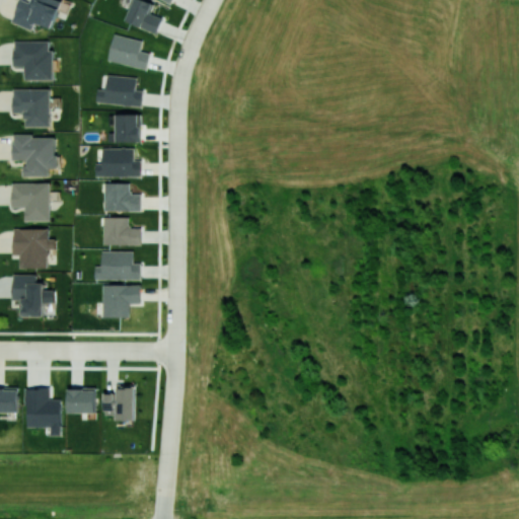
[(32,29),(35,22),(52,28),(62,0),(30,0),(30,2),(25,0),(19,0),(12,21),(32,29)]
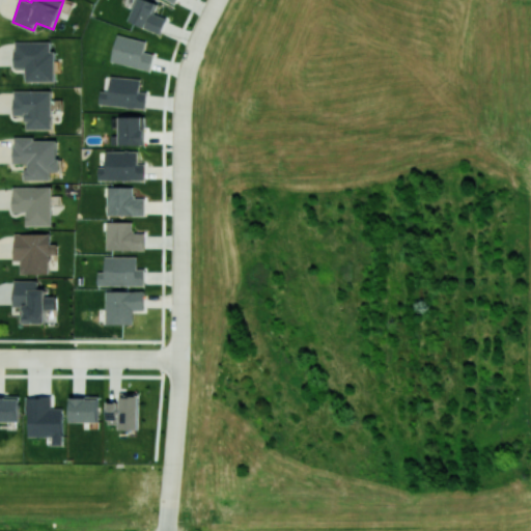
[(160,34),(166,19),(154,14),(158,3),(149,0),(136,0),(129,21),(160,34)]
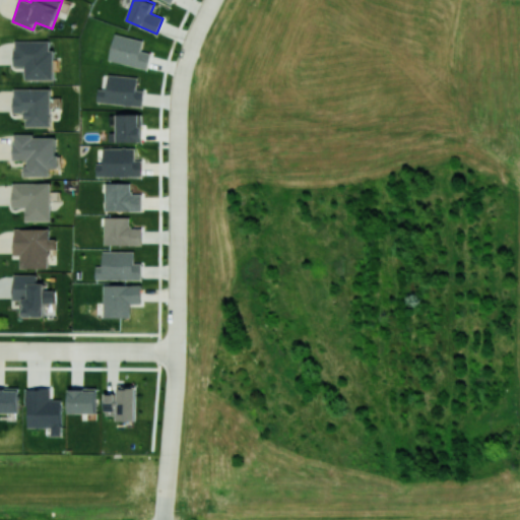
[(109,60),(147,69),(151,53),(141,50),(143,40),(115,34),(109,60)]
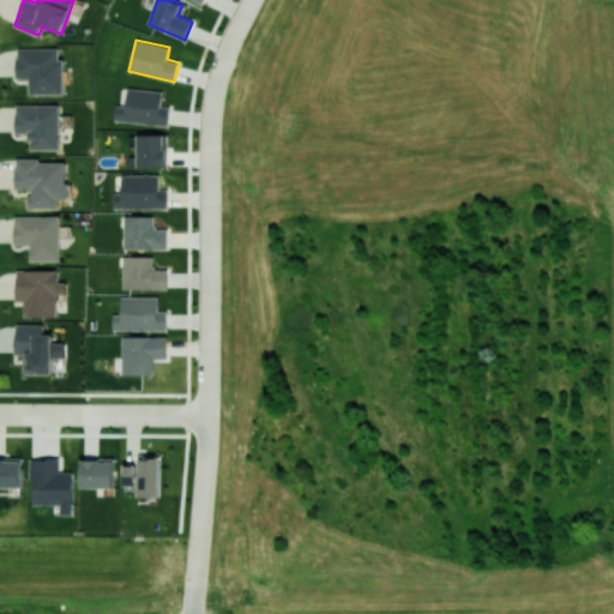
[(30,94),(64,94),(64,59),(59,59),(59,48),(17,48),(17,77),(29,77),(30,94)]
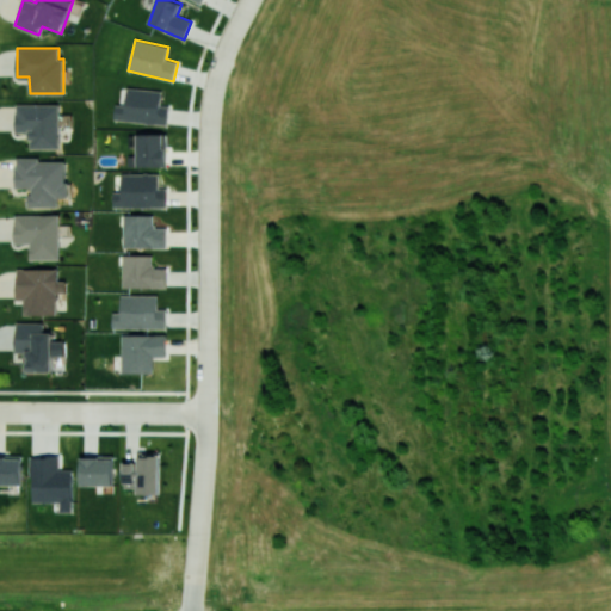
[(161,91),(128,87),(125,105),(116,104),(113,119),(167,124),(170,106),(160,105),(161,91)]
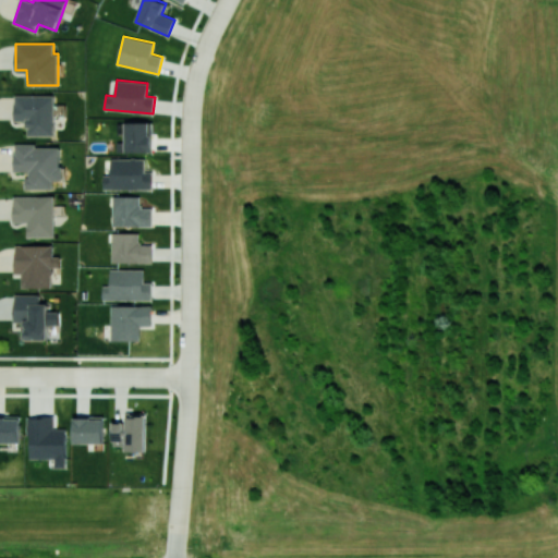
[(14,121),(26,121),(26,135),(53,136),(55,95),(14,95),(14,121)]
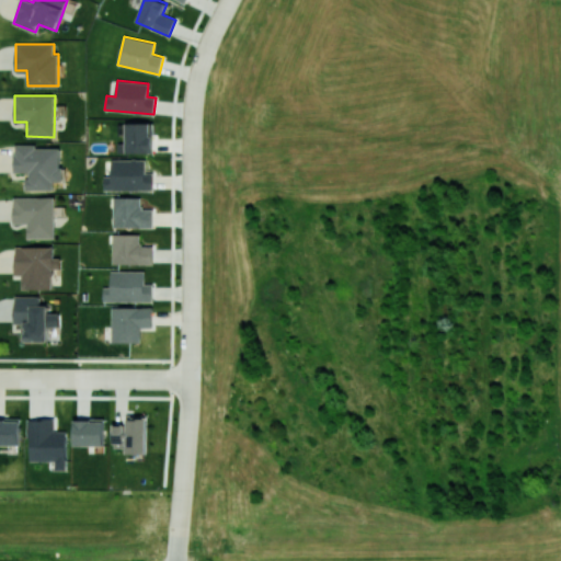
[(151,123),(125,123),(126,153),(152,152),(151,123)]
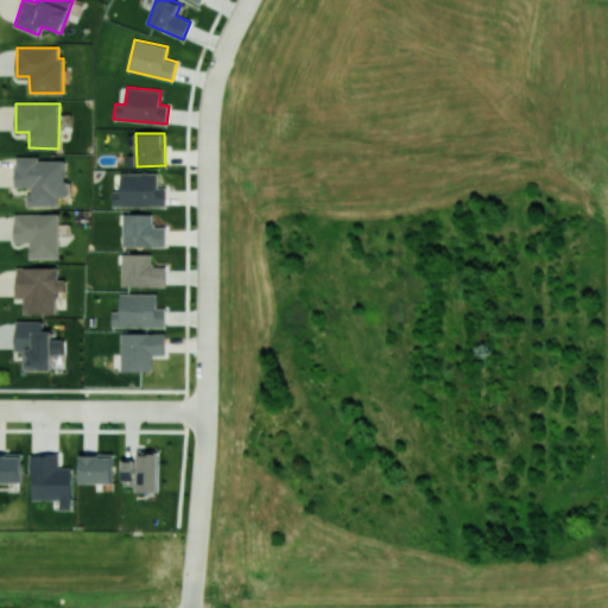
[(58,206),(58,197),(67,197),(67,159),(16,158),(16,187),(29,187),(29,206),(58,206)]
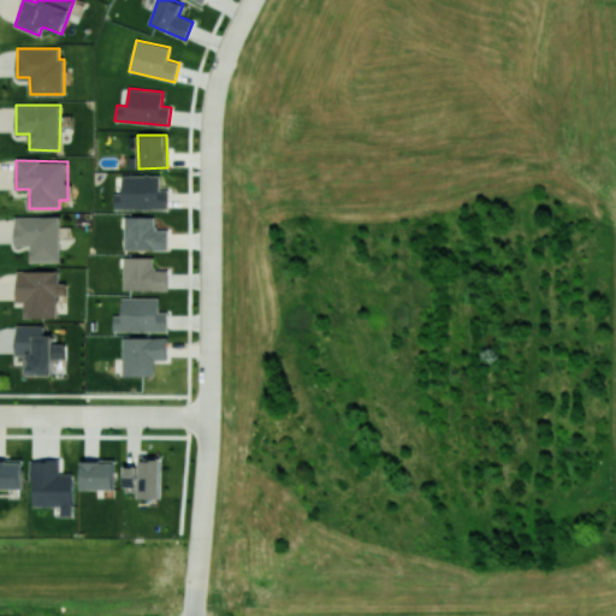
[(169,208),(169,190),(160,190),(160,175),(122,176),(123,193),(113,193),(114,208),(169,208)]
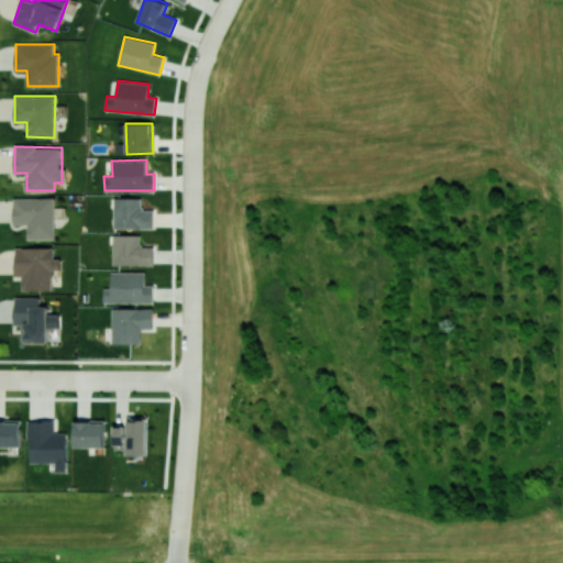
[(113,228),(153,229),(154,210),(142,210),(142,198),(113,197),(113,228)]
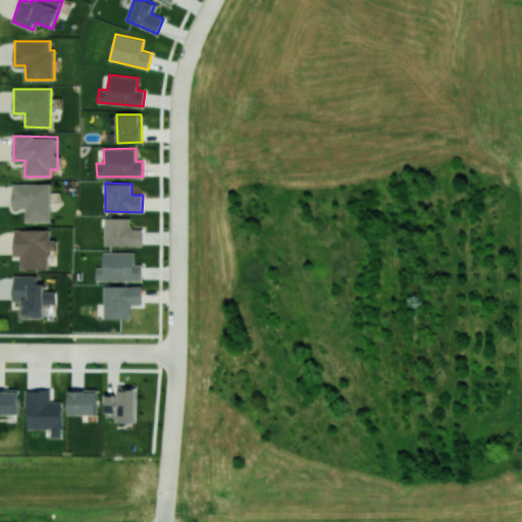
[(25,221),(50,221),(51,184),(12,184),(12,208),(25,208),(25,221)]
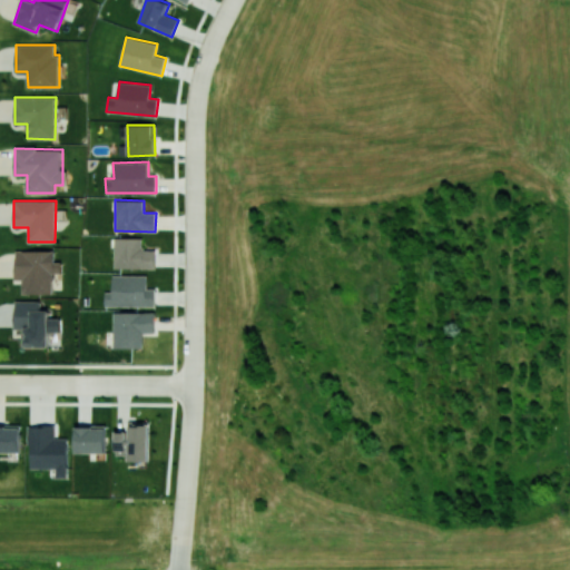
[(143,238),(114,237),(114,268),(155,268),(155,251),(143,249),(143,238)]
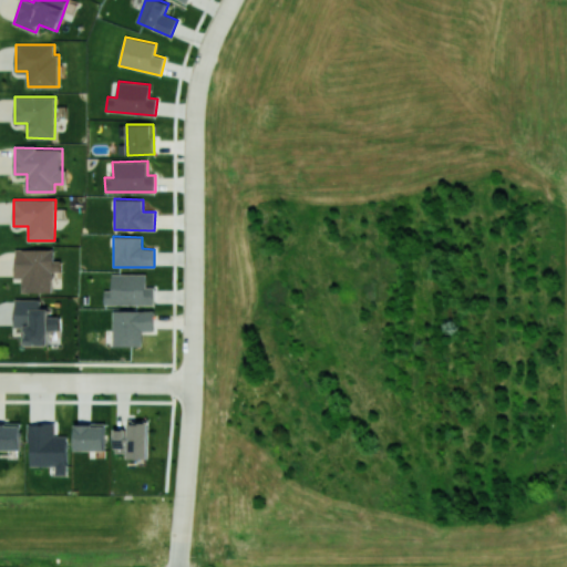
[(22,291),(52,292),(52,271),(61,271),(61,260),(53,260),(53,249),(16,249),(16,278),(22,278),(22,291)]
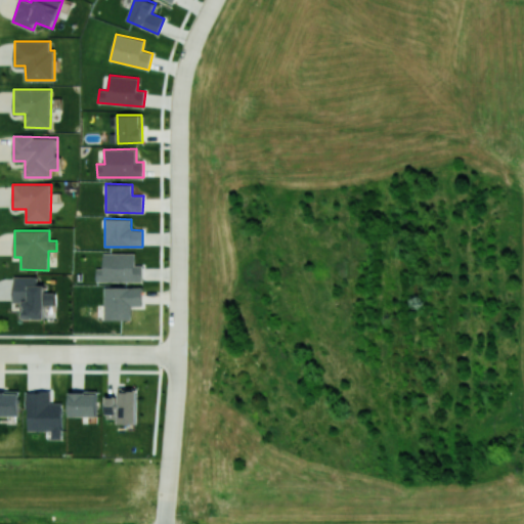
[(142,281),(142,266),(135,265),(135,253),(103,253),(103,268),(96,268),(96,281),(142,281)]
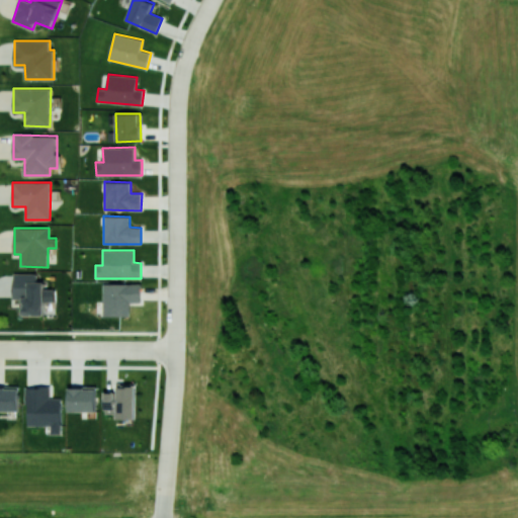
[(45,315),(45,300),(56,300),(55,288),(44,288),(44,281),(36,281),(36,273),(14,273),(14,298),(24,298),(24,316),(45,315)]
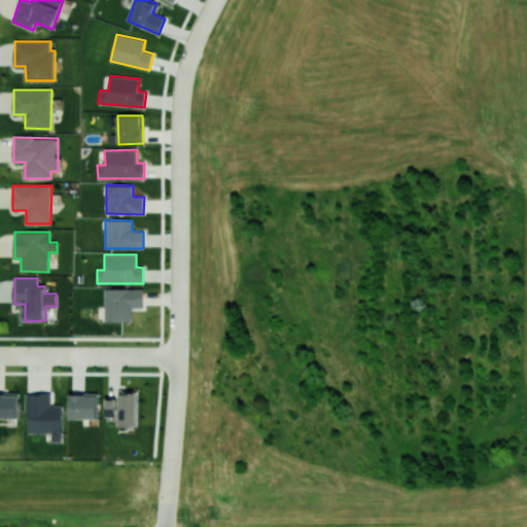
[(143,308),(143,288),(105,288),(105,321),(132,322),(133,308),(143,308)]
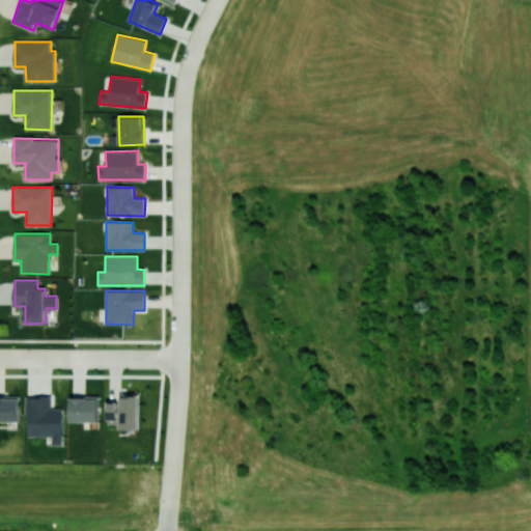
[(120,429),(139,429),(139,393),(120,393),(120,401),(107,401),(107,423),(120,423),(120,429)]
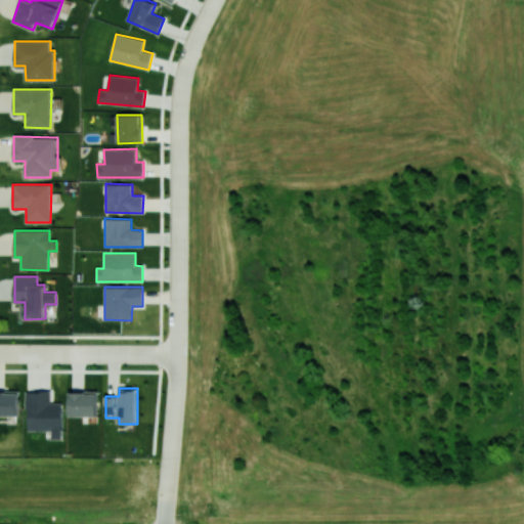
[(0,390),(0,415),(19,416),(19,391),(0,390)]
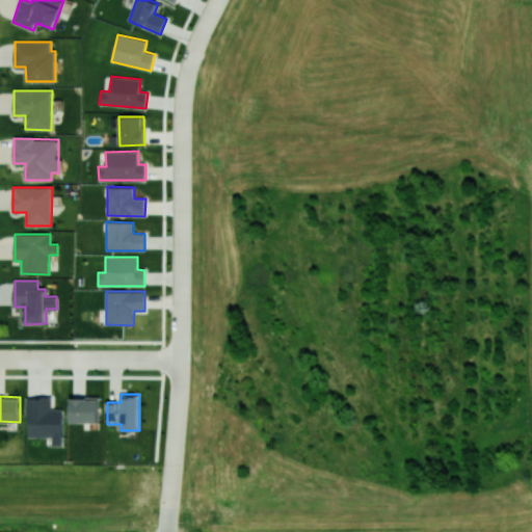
[(28,437),(52,436),(52,446),(64,446),(63,408),(52,408),(52,396),(27,397),(28,437)]
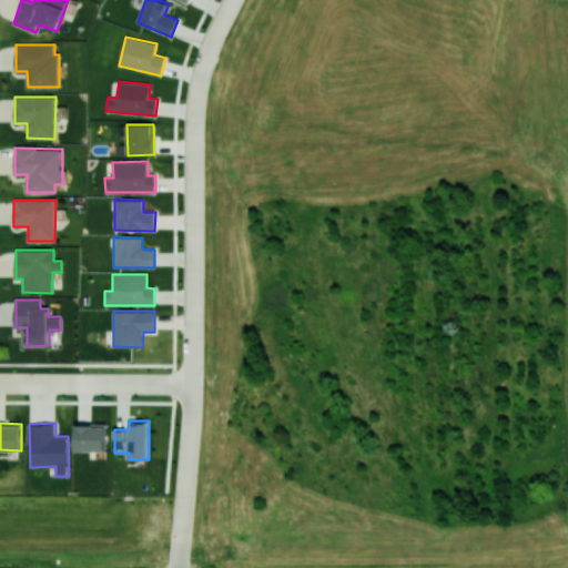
[(75,450),(105,452),(105,424),(75,424),(75,450)]
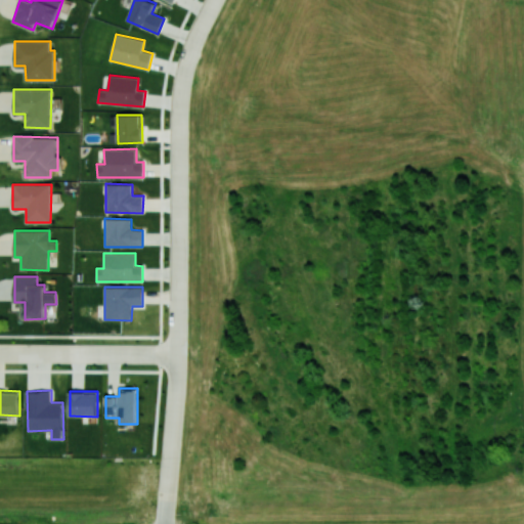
All buildings are outlined.
